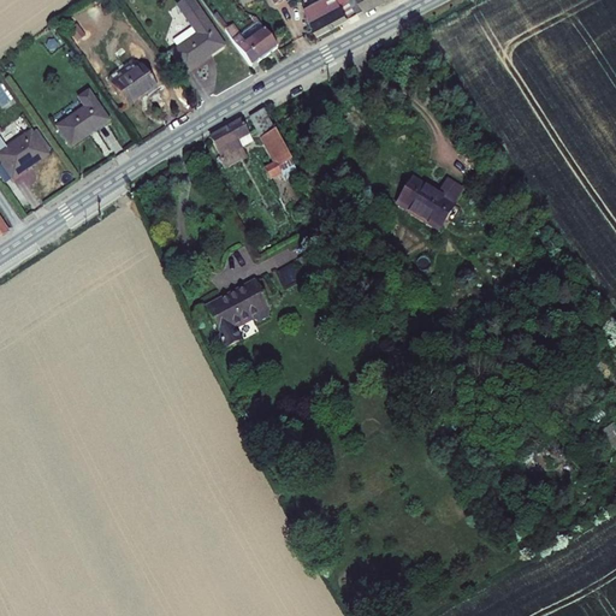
[(227,46),(196,0),(182,0),(178,4),(191,25),(173,39),(177,46),(178,52),(189,70),(227,46)]
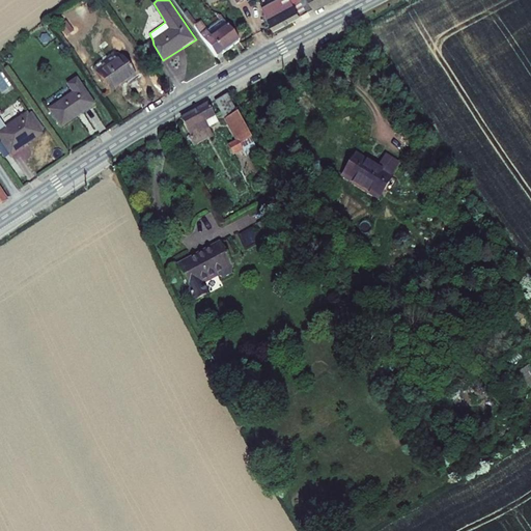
[(301,15),(310,11),(304,0),(274,0),(261,6),(273,29),(301,15)]
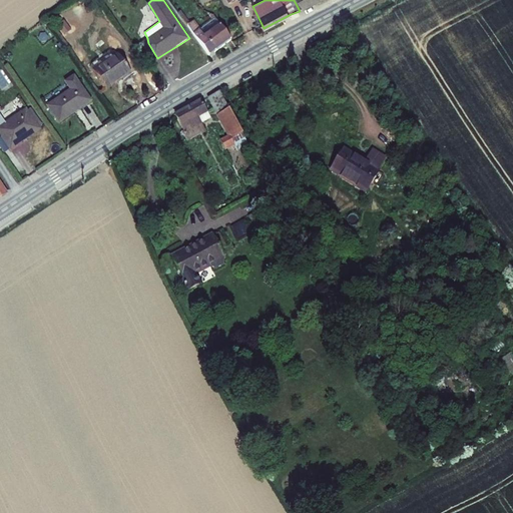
[(294,0),(300,11),(316,4),(323,0),(294,0)]
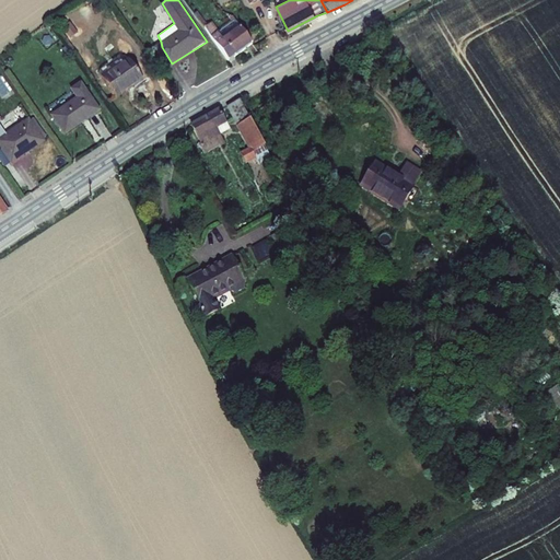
[(238,51),(252,41),(247,31),(235,19),(220,31),(212,21),(206,25),(230,57),(238,51)]
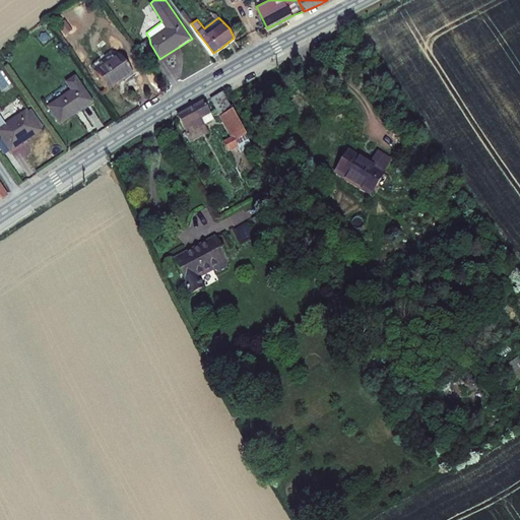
[(68,33),(63,24),(56,28),(63,36),(68,33)]
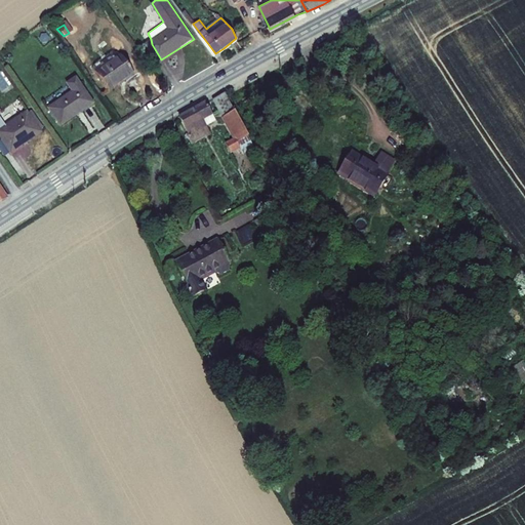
[(116,51),(94,69),(110,89),(133,71),(125,56),(120,52),(116,51)]
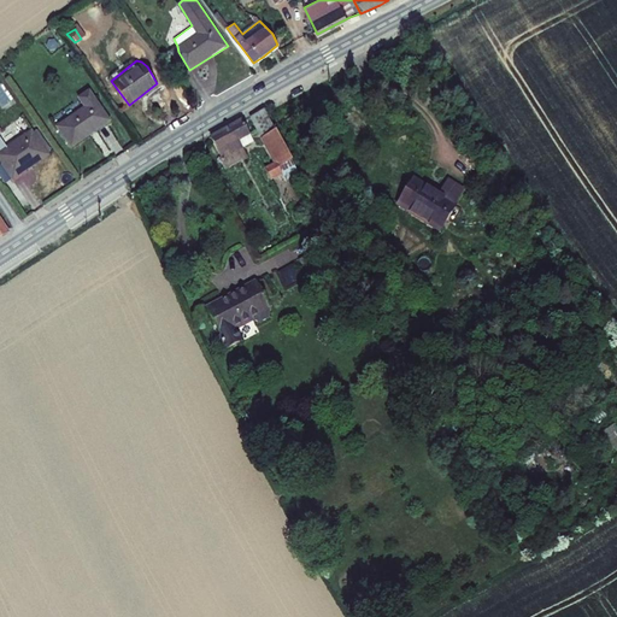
[(87,109),(62,125),(75,145),(110,122),(90,93),(81,100),(87,109)]
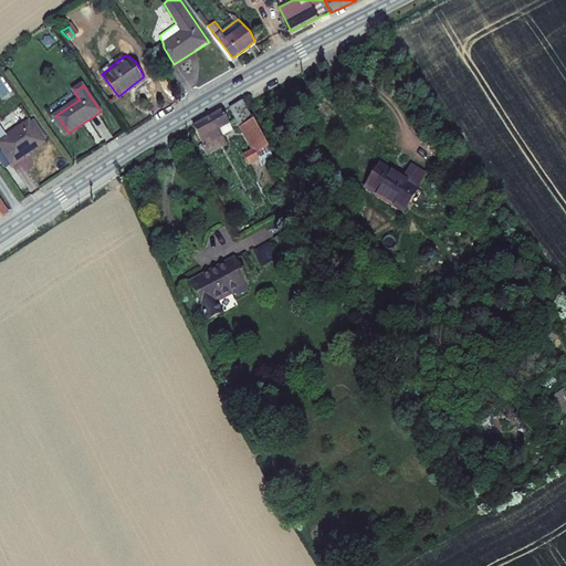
[(259,155),(270,149),(266,144),(247,108),(241,98),(230,105),(255,152),(247,158),(252,166),(262,160),(259,155)]
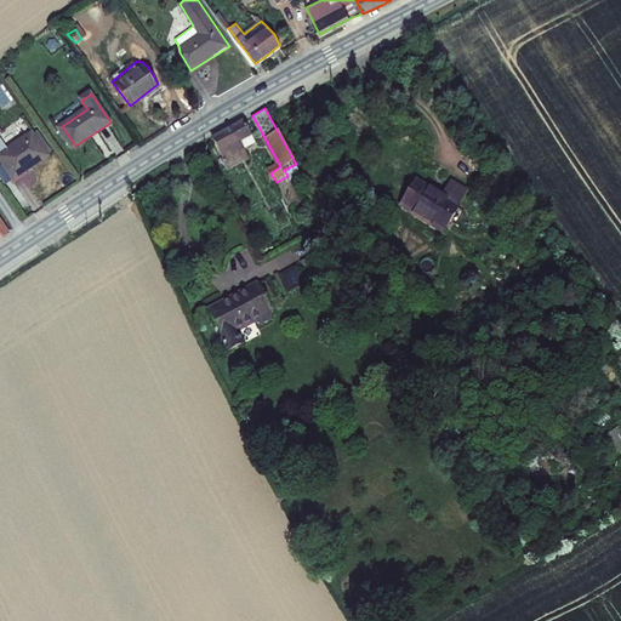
[(214,138),(218,149),(226,161),(245,149),(243,142),(250,138),(241,121),(214,138)]
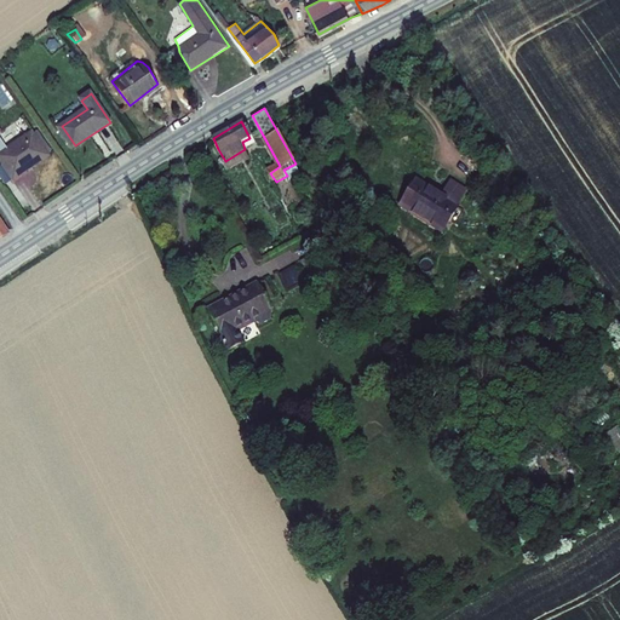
[(0,160),(9,173),(41,151),(40,150),(35,144),(40,141),(33,128),(28,132),(26,128),(0,144),(0,160)]
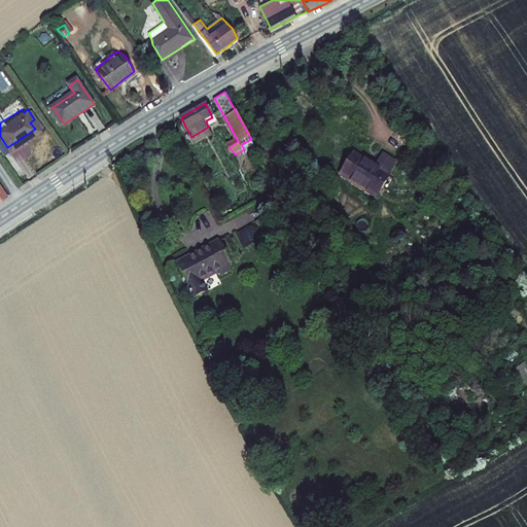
[(376,161),(355,148),(343,170),(377,189),(397,154),(384,147),(376,161)]
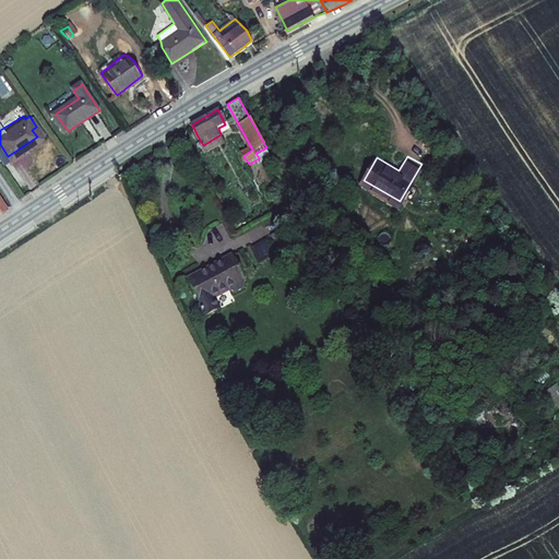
[(238,254),(195,278),(210,304),(221,297),(223,300),(228,302),(234,304),(239,304),(241,301),(245,296),(246,293),(245,287),(241,281),(250,275),(238,254)]
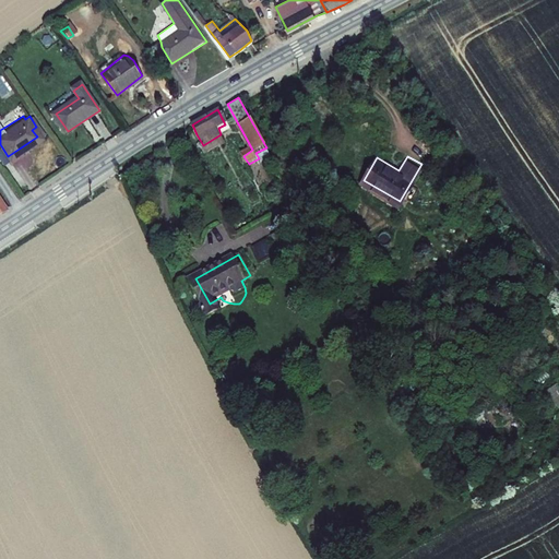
All buildings are outlined.
